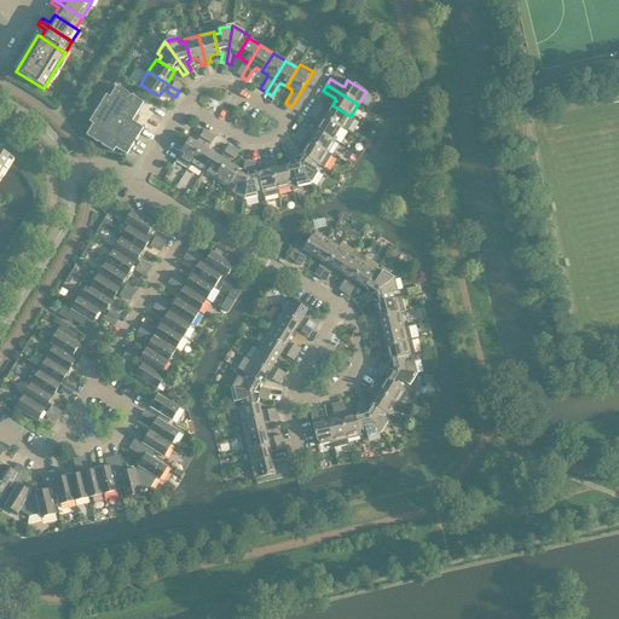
[(110,98),(106,96),(90,122),(93,125),(86,136),(114,152),(115,149),(127,156),(143,128),(132,122),(144,103),(116,87),(110,98)]
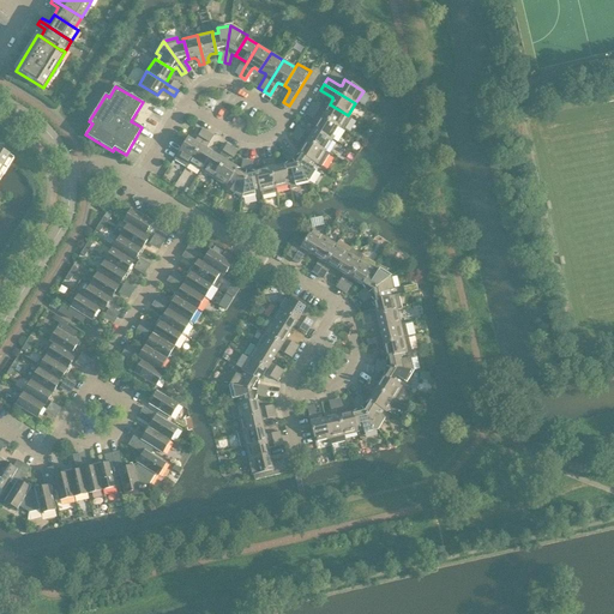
[(313,103),(309,109),(341,127),(344,130),(351,118),(350,118),(348,115),(330,104),(326,109),(324,109),(313,103)]
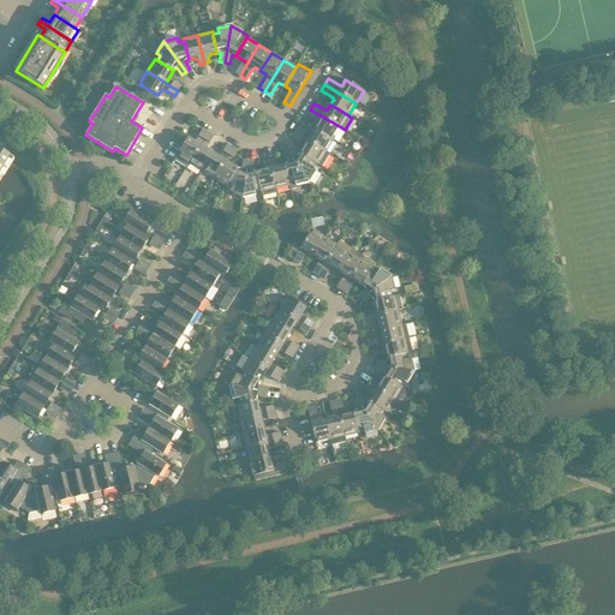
[(333,141),(341,127),(310,109),(306,114),(317,121),(318,124),(315,129),(333,141)]
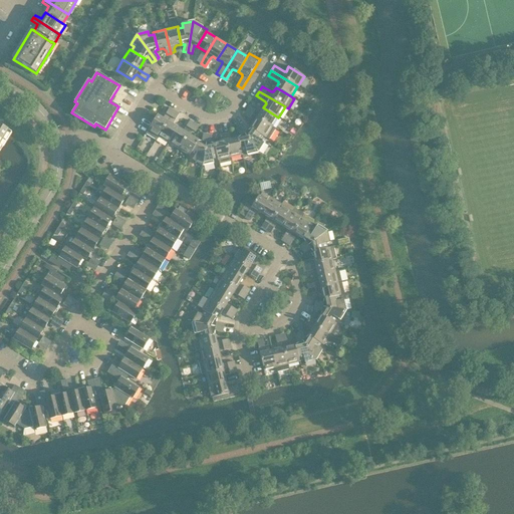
[(252,115),(257,117),(272,127),(278,117),(263,107),(260,112),(259,112),(249,106),(246,111),(252,115)]
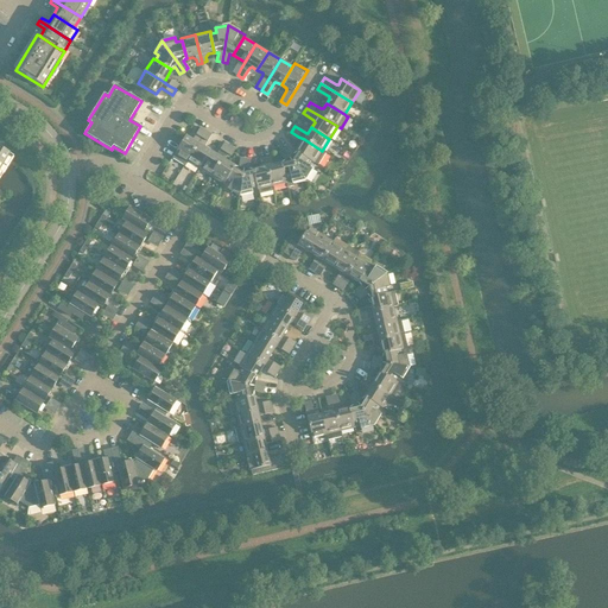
[(184,166),(187,162),(206,131),(200,127),(194,139),(191,139),(185,135),(172,158),(184,166)]
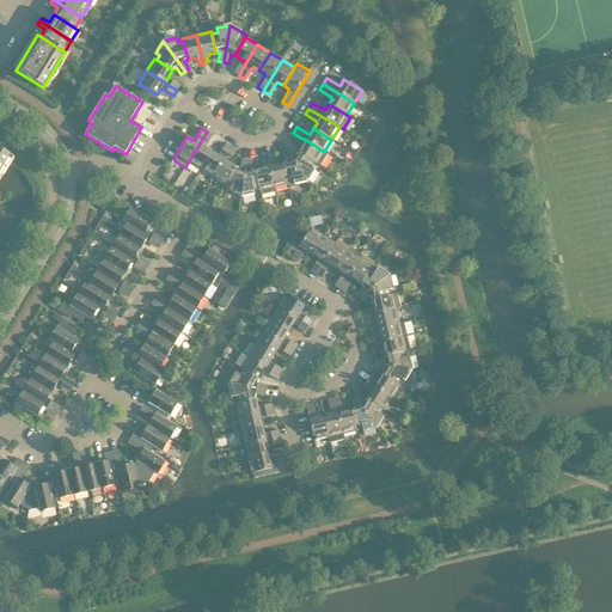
[(213,135),(207,132),(188,163),(201,171),(212,152),(207,150),(206,147),(213,135)]
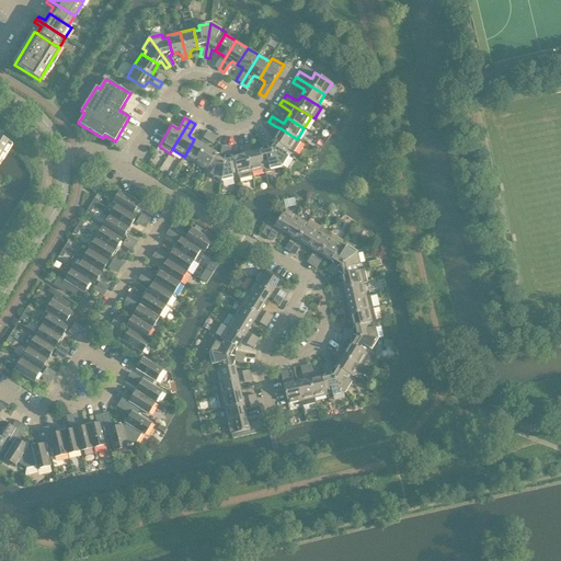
[(281,128),(273,140),(288,149),(287,149),(294,153),(300,141),(297,139),(281,128)]
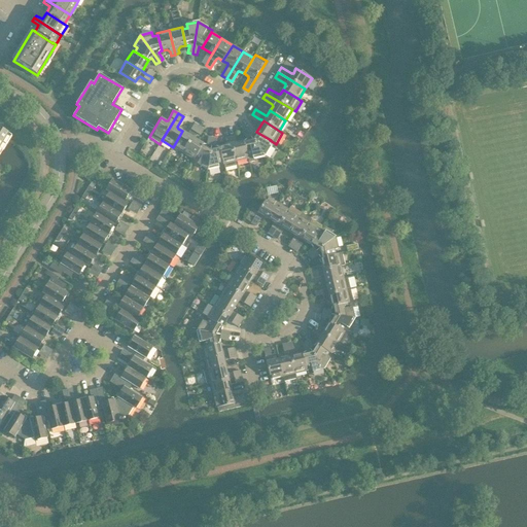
[(186,134),(182,131),(173,147),(183,153),(192,138),(196,133),(200,127),(195,124),(188,133),(186,134)]
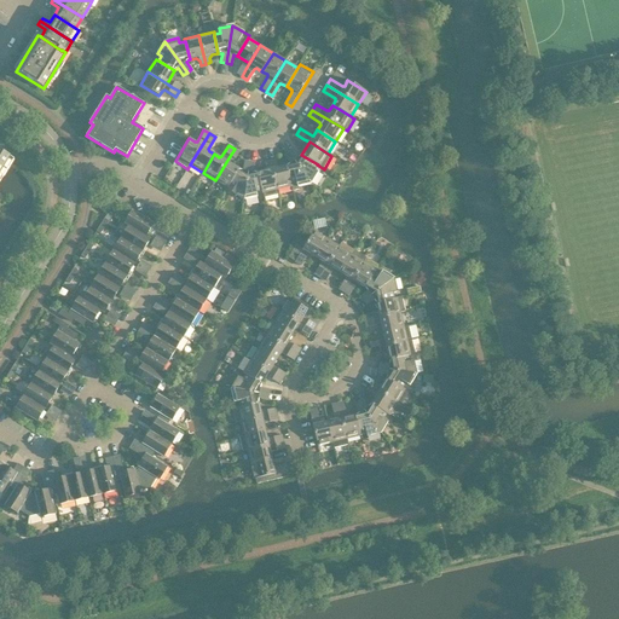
[(0,172),(7,161),(10,156),(0,150),(0,172)]
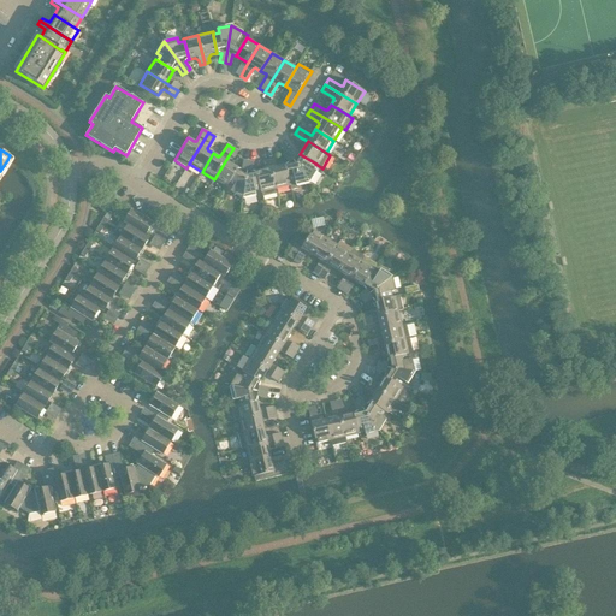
[(313,169),(315,164),(317,164),(300,154),(297,157),(291,149),(288,152),(309,183),(318,171),(313,169)]
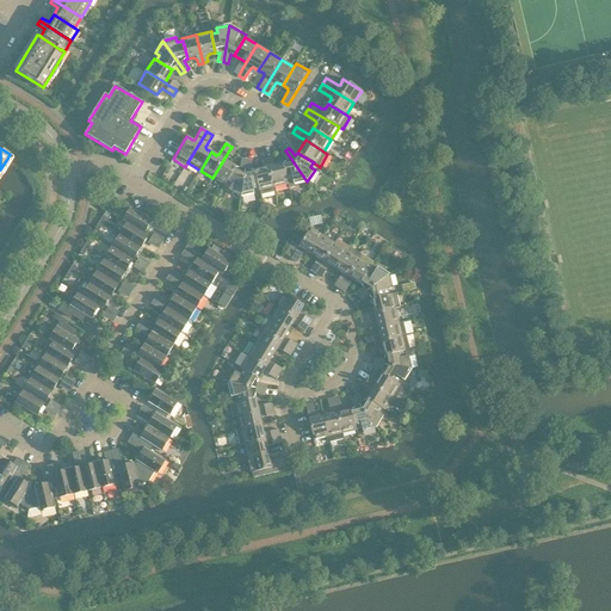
[(294,185),(307,181),(285,150),(281,154),(285,161),(283,164),(287,181),(288,181),(292,180),(294,185)]
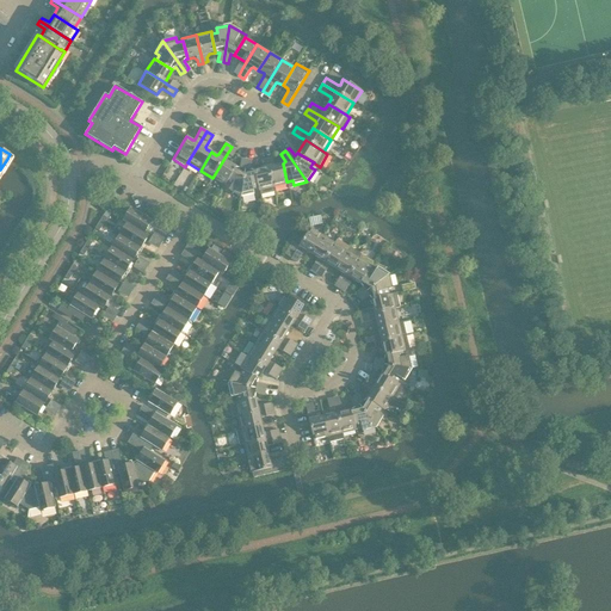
[(228,190),(240,198),(246,160),(241,159),(240,168),(236,167),(235,167),(226,183),(227,183),(232,186),(228,190)]
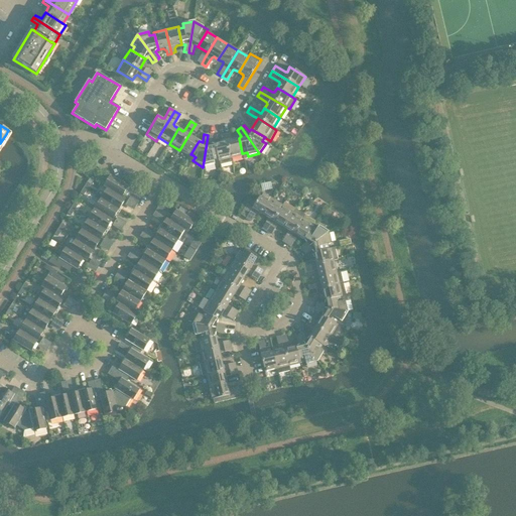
[(243,155),(243,153),(242,153),(239,138),(234,139),(231,137),(230,134),(225,135),(231,158),(243,155)]
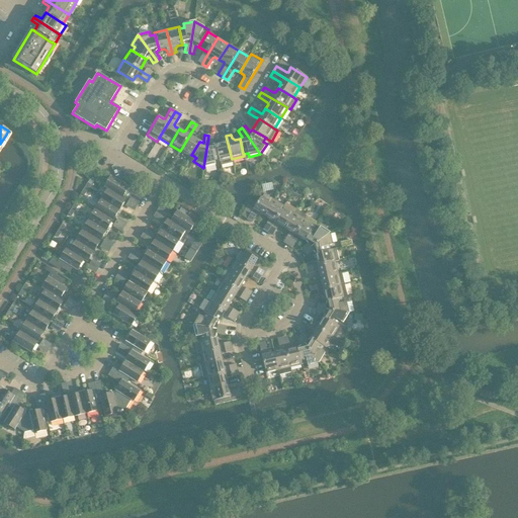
[(190,157),(192,155),(191,155),(199,142),(189,136),(180,151),(190,157)]
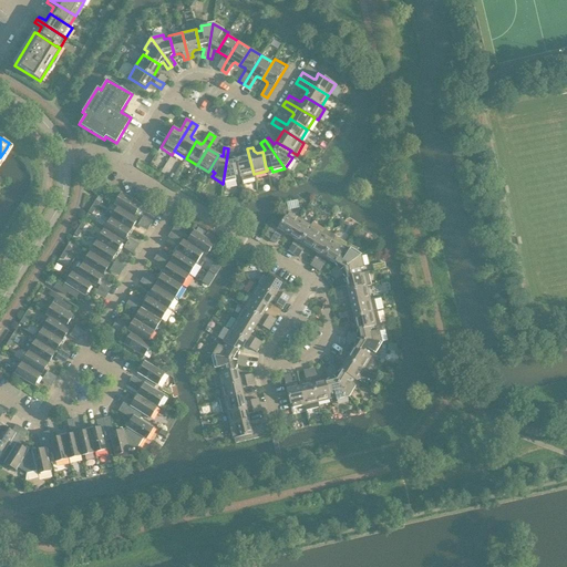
[(234,150),(228,148),(223,184),(236,181),(235,176),(239,175),(240,175),(236,157),(236,158),(233,157),(234,150)]
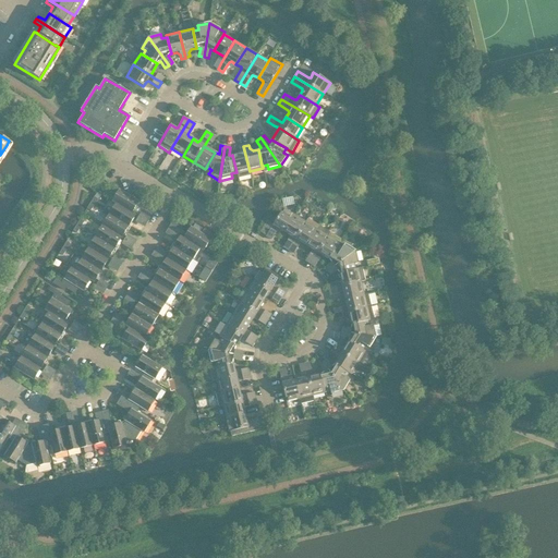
[(251,176),(250,171),(243,146),(239,147),(240,150),(238,154),(232,155),(237,172),(235,172),(238,179),(251,176)]
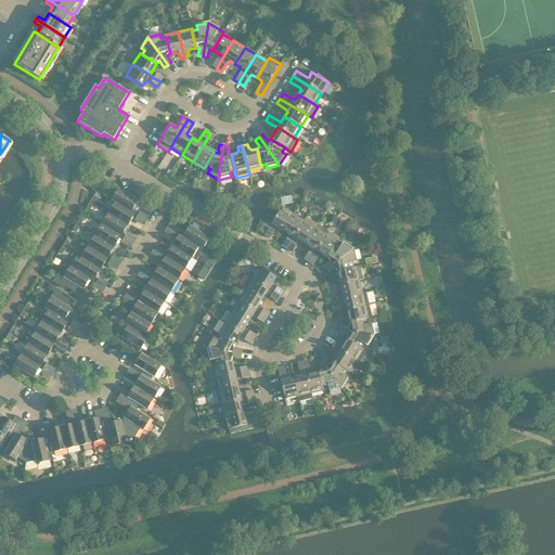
[(131,213),(131,211),(138,201),(118,189),(111,201),(115,203),(131,213)]
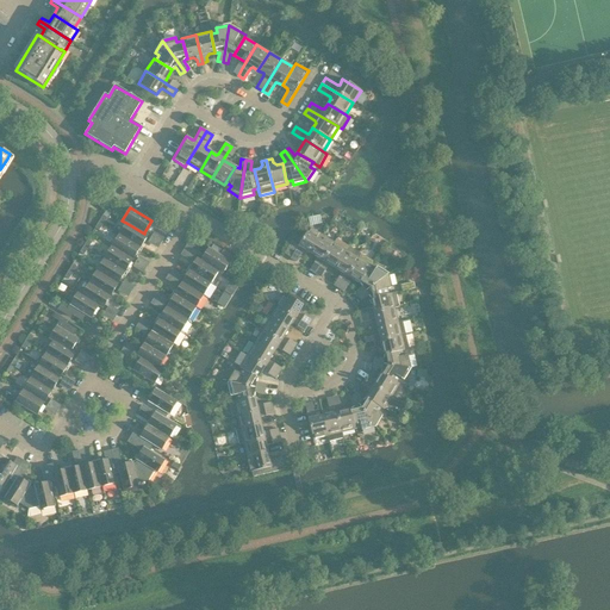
[(126,223),(119,235),(141,248),(148,235),(144,232),(144,234),(126,223)]
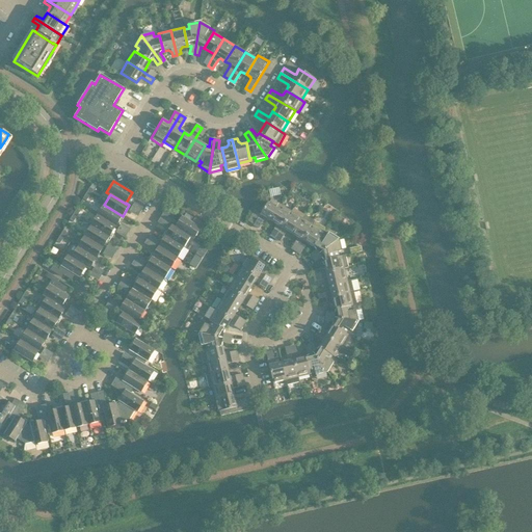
[(266,218),(271,221),(281,206),(270,198),(260,215),(254,211),(247,221),(254,225),(259,229),(265,219),(266,218)]
